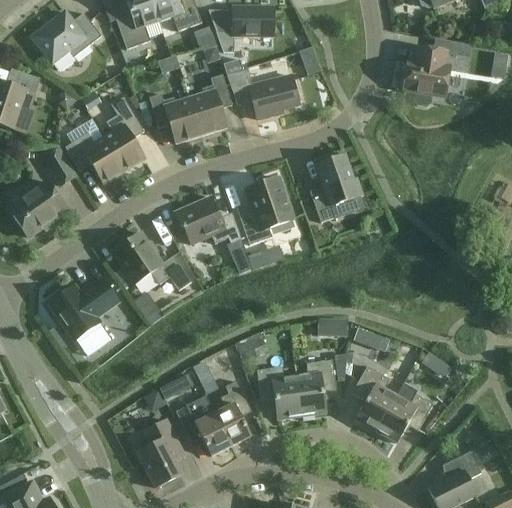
[(145,25),(159,20),(152,0),(126,0),(131,13),(116,18),(126,48),(150,40),(145,25)]
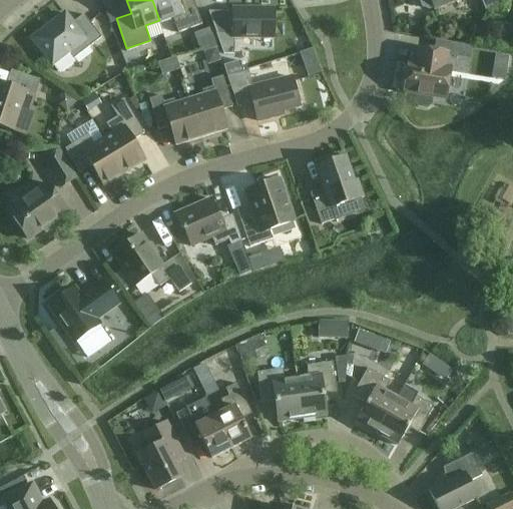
[(152,0),(159,20),(173,15),(178,30),(202,21),(194,0),(152,0)]
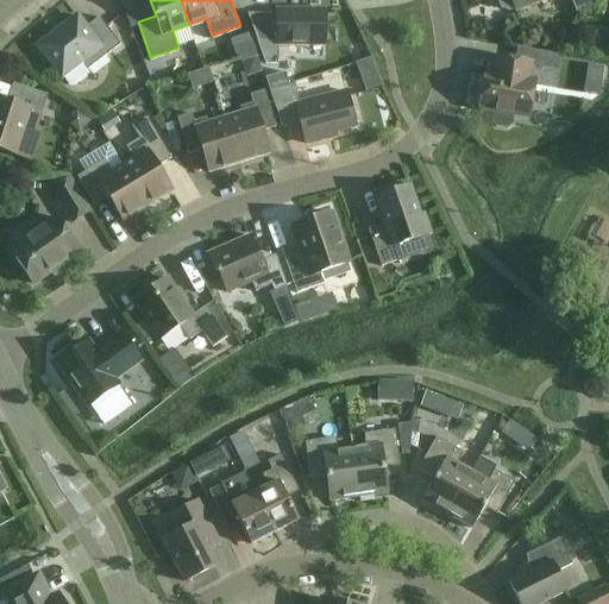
[(277,8),(248,8),(252,25),(265,61),(278,61),(278,42),(326,42),(326,6),(277,6),(277,8)]
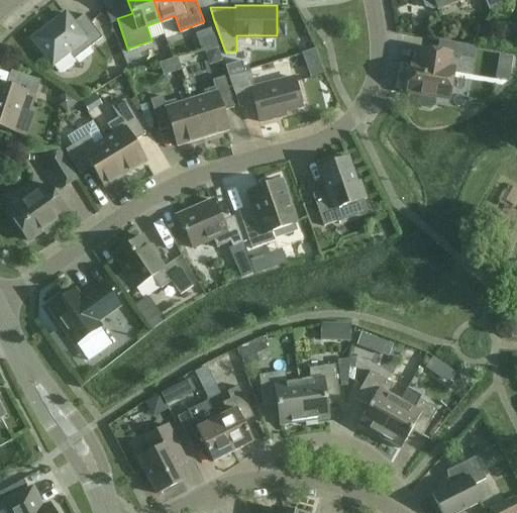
[(32,36),(53,63),(58,69),(64,70),(74,63),(74,57),(102,35),(85,12),(73,20),(66,10),(32,36)]
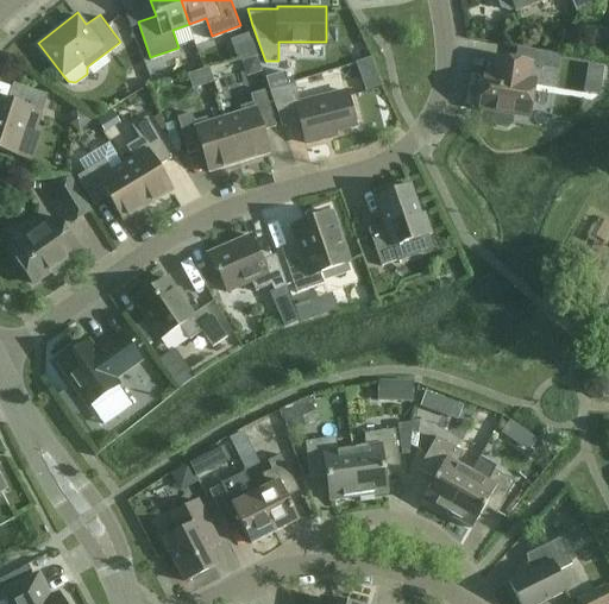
[(246,55),(257,51),(249,30),(239,33),(246,55)]
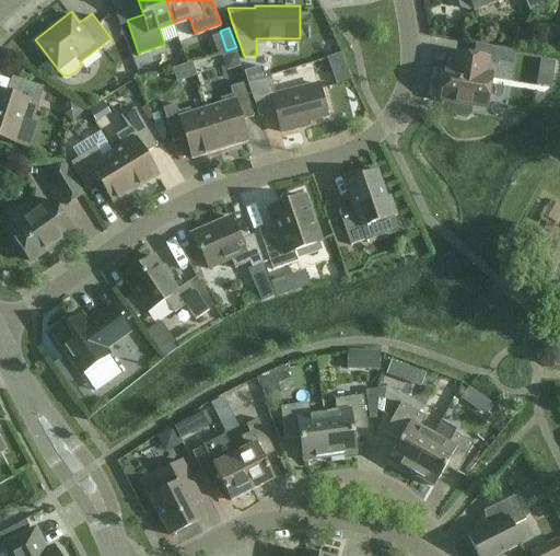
[(501,45),(499,59),(512,61),(514,47),(501,45)]
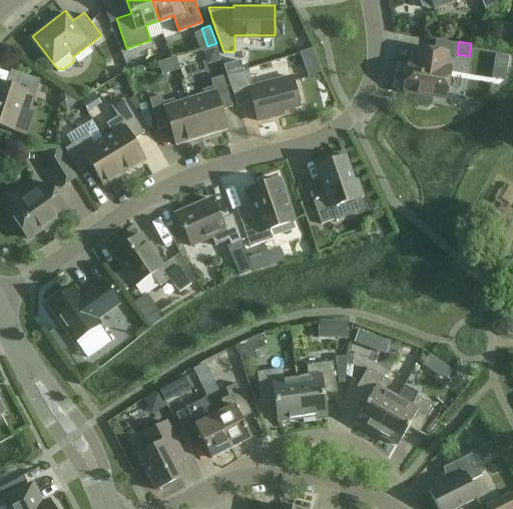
[(215,45),(204,49),(208,60),(219,56),(215,45)]
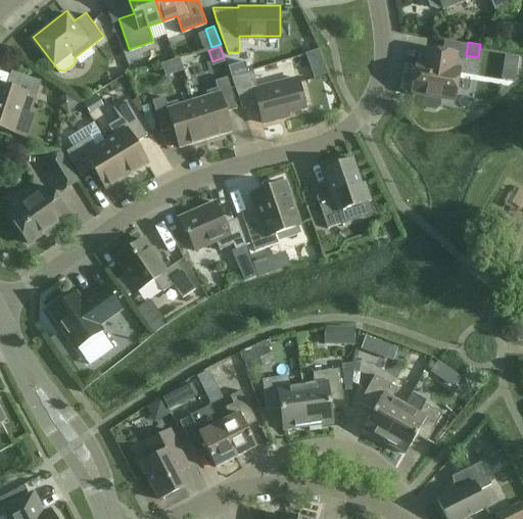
[(440,104),(441,95),(455,97),(460,66),(453,65),(456,51),(427,47),(425,61),(417,59),(412,90),(424,92),(422,101),(426,106),(435,107),(440,104)]
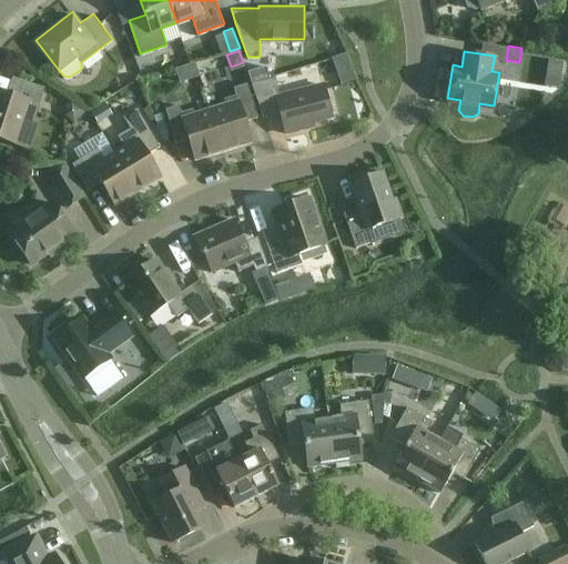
[(348,63),(344,52),(331,57),(336,69),(348,63)]
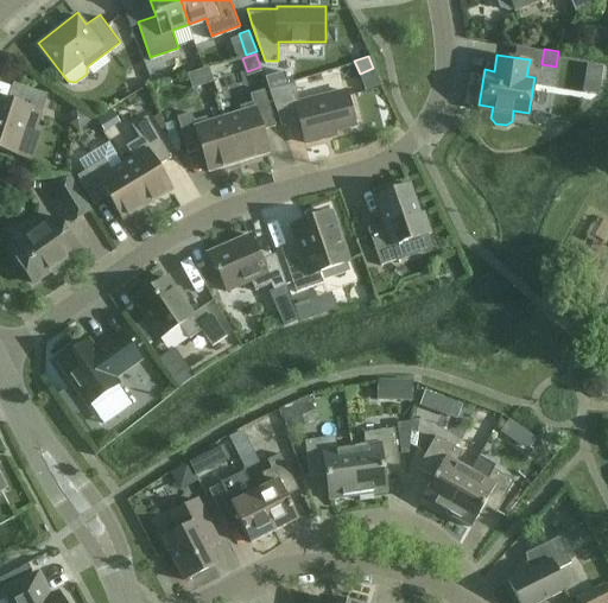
[(133,69),(132,77),(135,84),(149,77),(140,64),(133,69)]
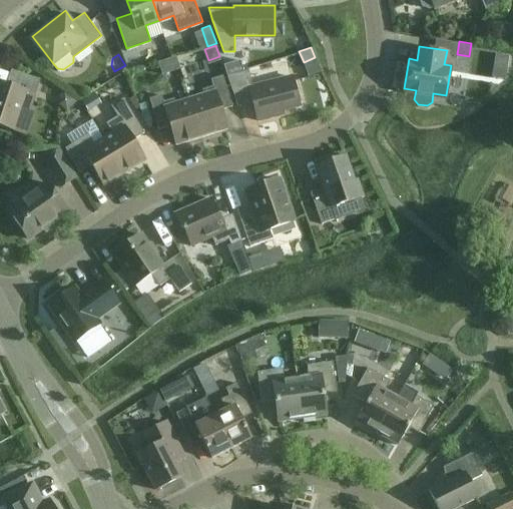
[(176,54),(158,59),(162,71),(179,66),(176,54)]
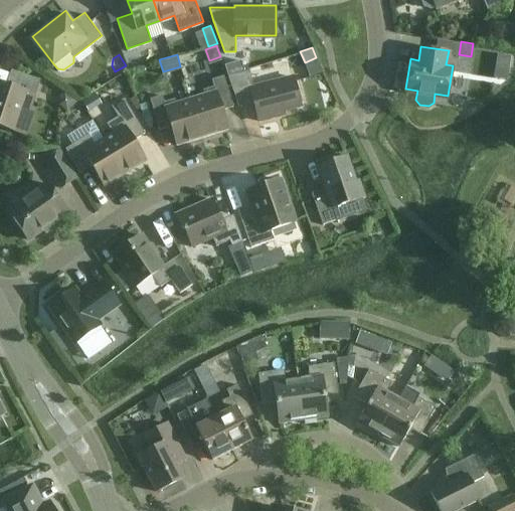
[(240,56),(224,61),(224,63),(227,73),(244,68),(240,56)]
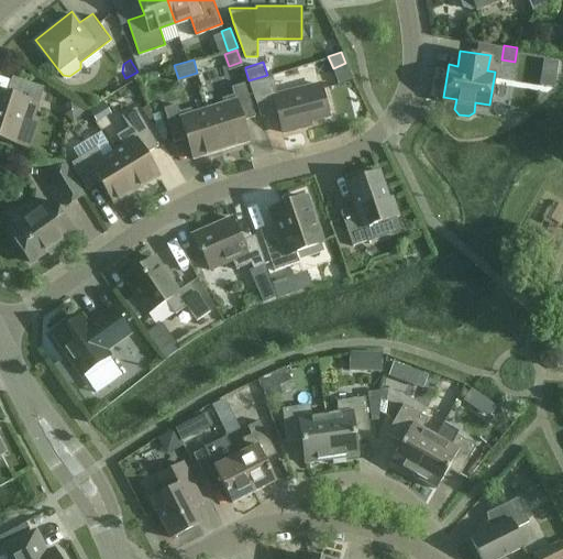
[(44,85),(12,75),(7,90),(0,87),(0,134),(15,140),(29,99),(39,102),(44,85)]
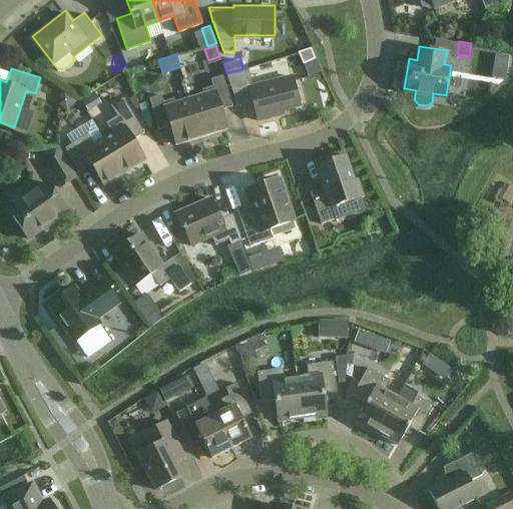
[(248,68),(226,74),(237,104),(252,100),(258,118),(274,114),(273,109),(300,102),(293,74),(252,84),(248,68)]
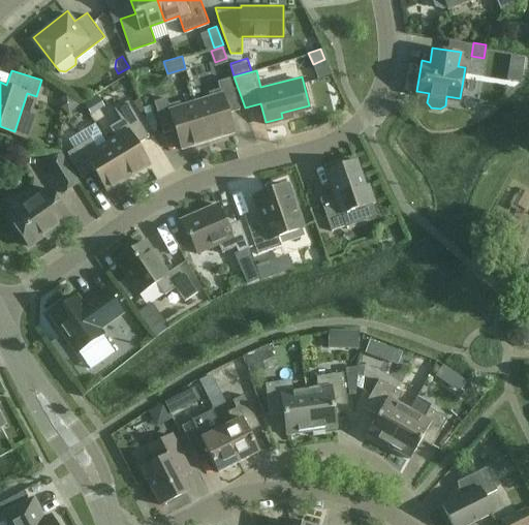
[(210,95),(195,99),(208,139),(234,130),(227,111),(240,107),(229,75),(217,80),(220,87),(209,90),(210,95)]
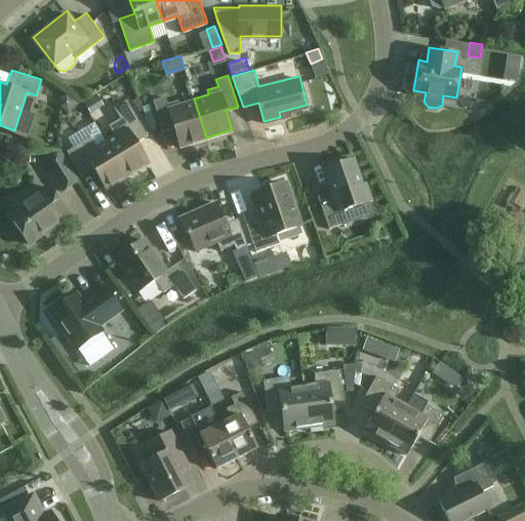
[(107,103),(97,88),(83,98),(91,112),(107,103)]
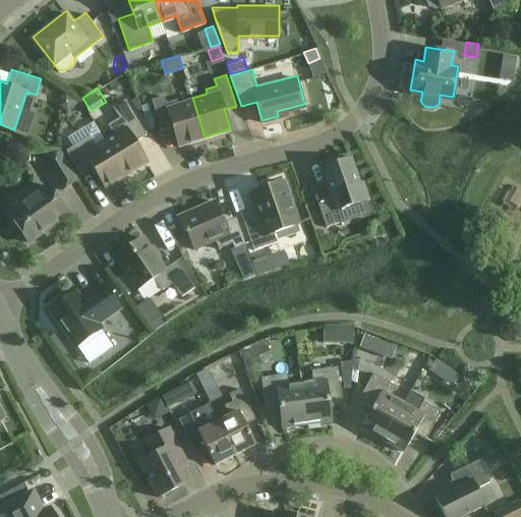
[(60,96),(60,103),(69,110),(77,100),(78,100),(64,90),(60,96)]
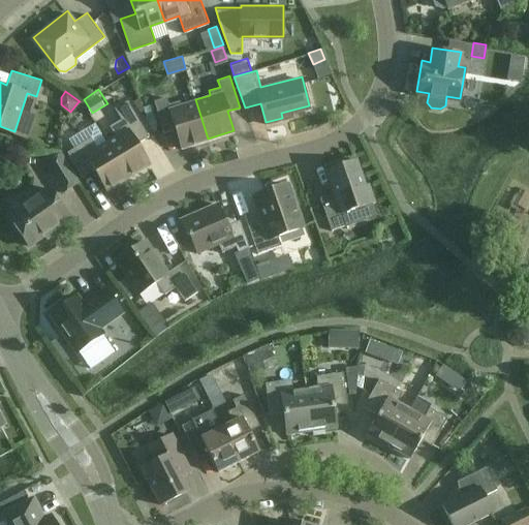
[(182,147),(208,139),(195,99),(181,104),(180,99),(168,102),(166,96),(154,99),(164,131),(176,127),(182,147)]
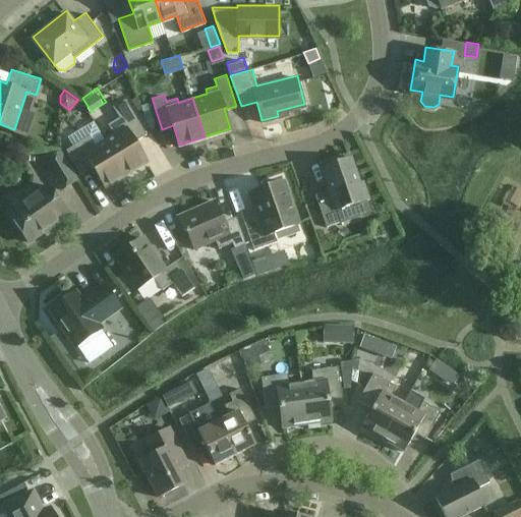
[(135,96),(130,99),(137,110),(142,107),(135,96)]
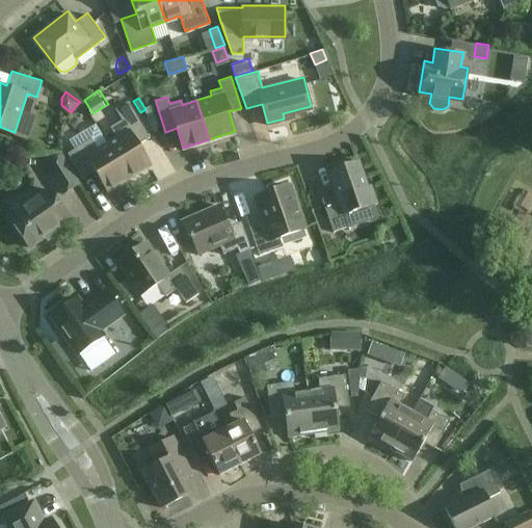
[(116,136),(108,142),(129,177),(150,163),(137,143),(150,135),(128,100),(115,108),(122,119),(110,126),(116,136)]
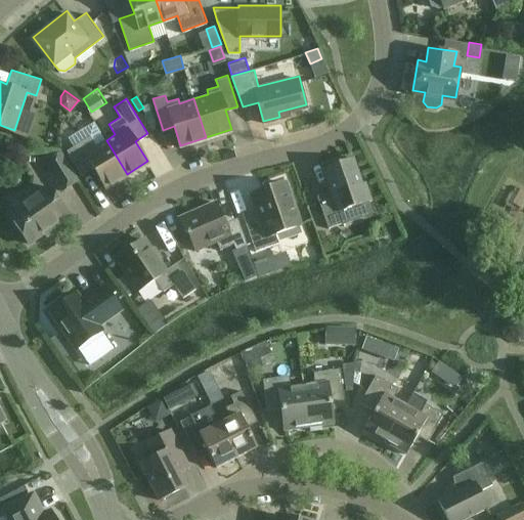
[(105,186),(127,174),(106,140),(97,145),(90,134),(67,149),(81,174),(93,166),(105,186)]
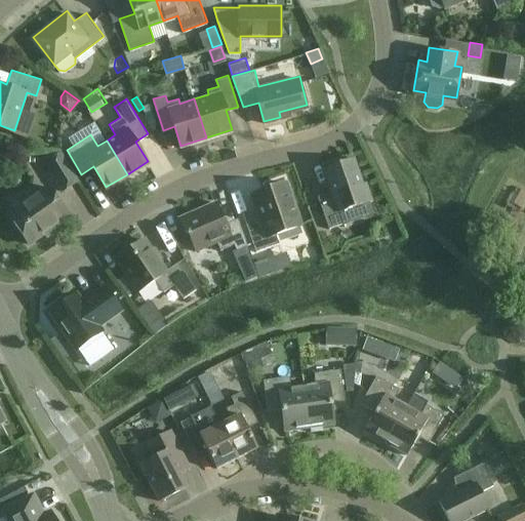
[(77,179),(61,152),(45,161),(63,189),(77,179)]
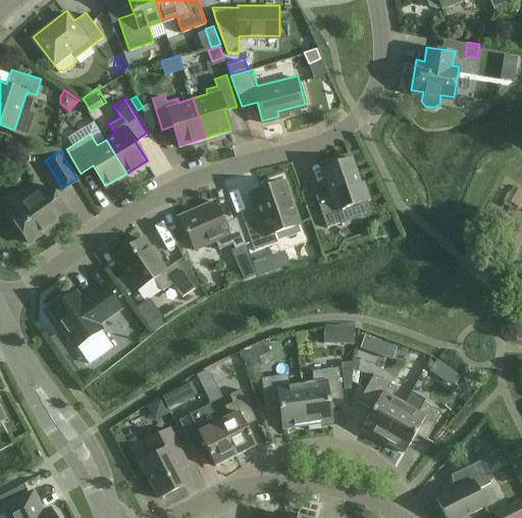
[(329,189),(316,194),(326,225),(341,220),(336,208),(370,197),(364,180),(361,182),(352,156),(321,166),(329,189)]
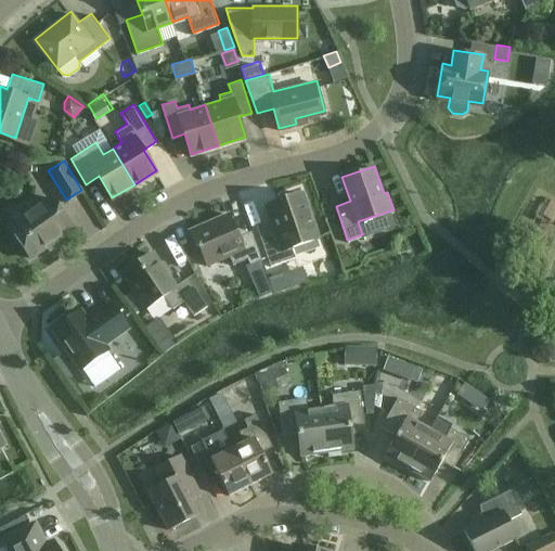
[(260,232),(271,265),(295,256),(292,246),(318,236),(304,191),(267,203),(274,227),(260,232)]
